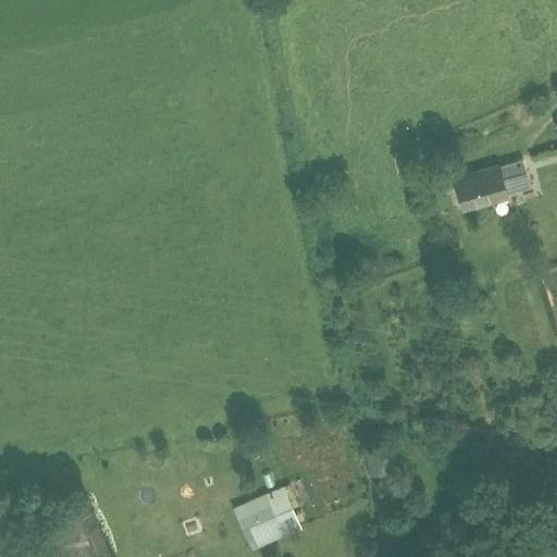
[(507,193),(531,186),(523,158),(498,165),(498,164),(458,176),(467,206),(507,194),(507,193)]
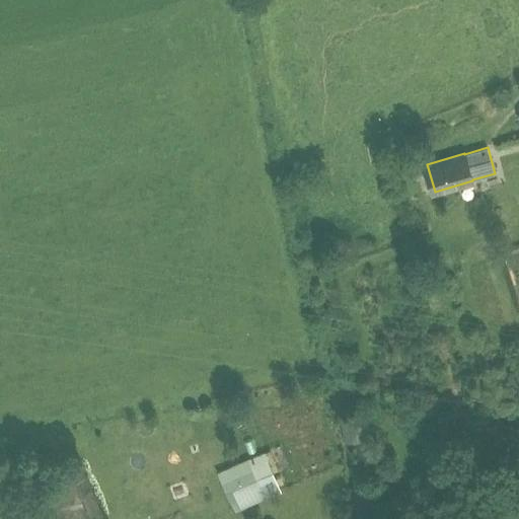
[(342,418),(346,443),(371,439),(367,413),(342,418)]
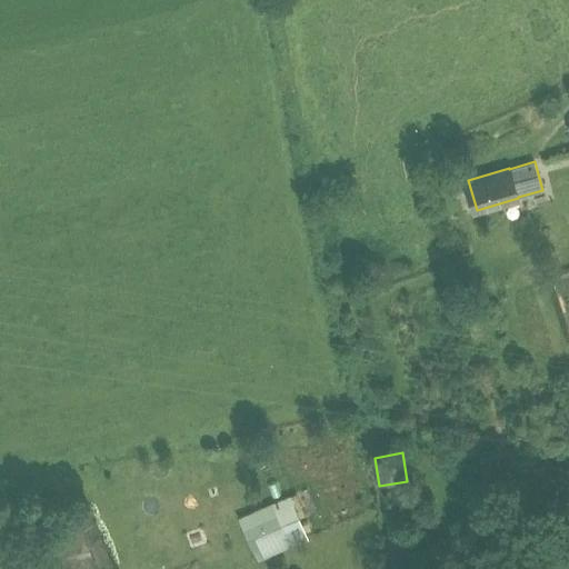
[(309,539),(290,496),(240,516),(250,538),(262,533),(270,555),(309,539)]
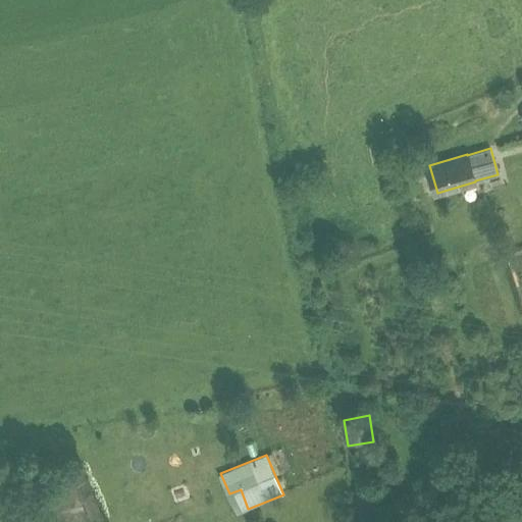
[(43,521),(106,521),(82,461),(28,484),(43,521)]
